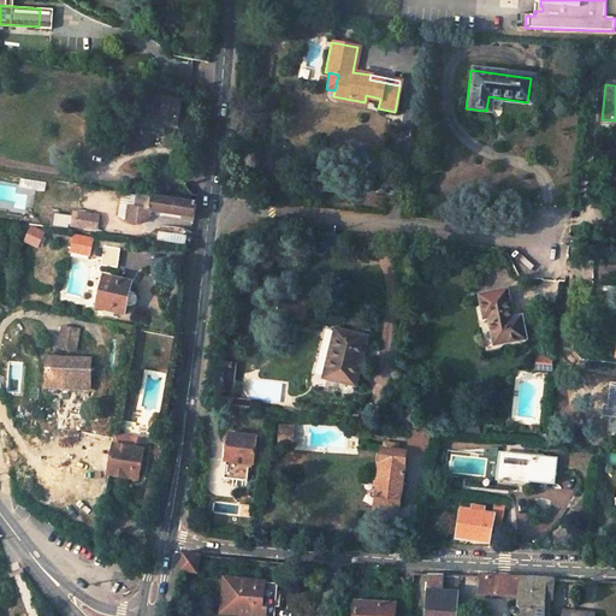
[(161,124),(176,126),(178,108),(150,104),(147,119),(161,122),(161,124)]
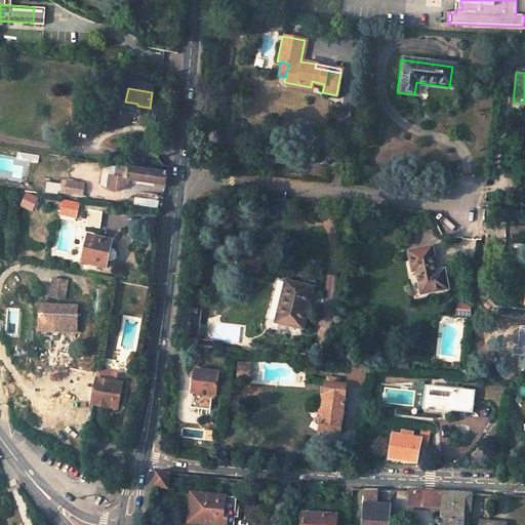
[(152,123),(160,122),(160,110),(152,110),(152,123)]
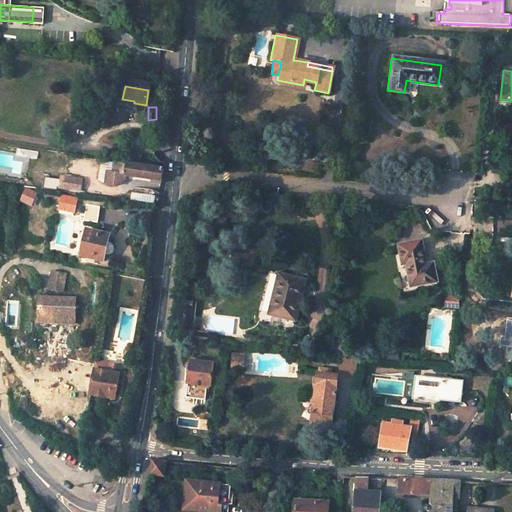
[(113,162),(112,170),(117,171),(117,173),(124,174),(124,175),(128,176),(161,181),(163,169),(113,162)]
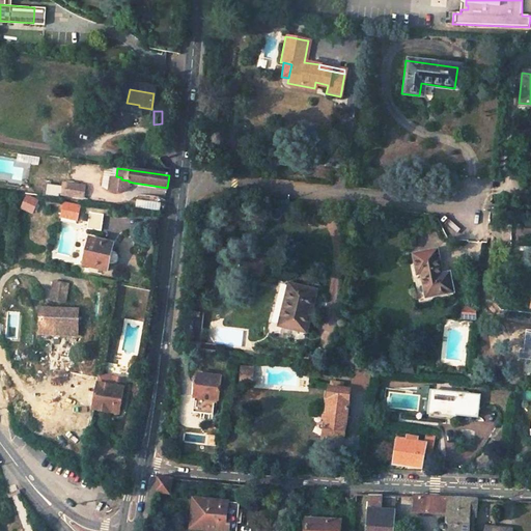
[(121,179),(113,178),(111,193),(126,195),(132,189),(133,183),(129,182),(129,180),(121,179)]
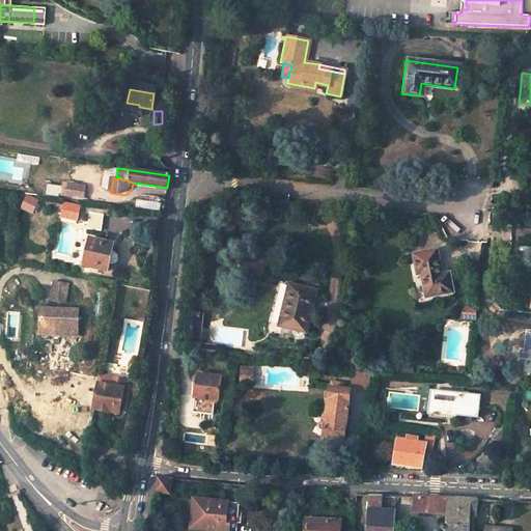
[(63,187),(62,196),(77,198),(79,189),(63,187)]
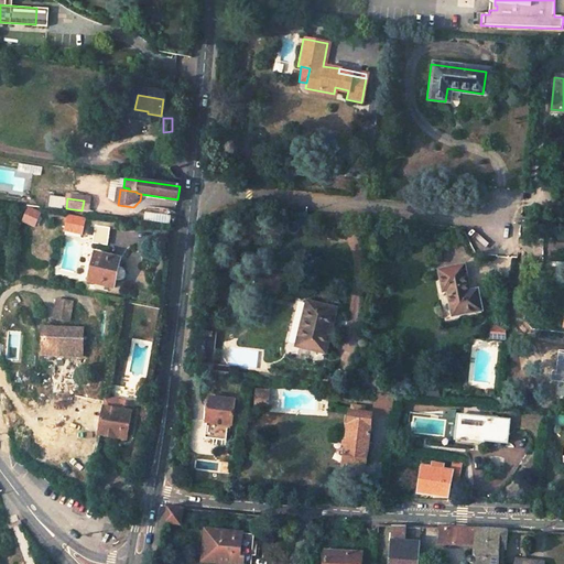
[(90,202),(84,201),(82,210),(89,212),(90,202)]
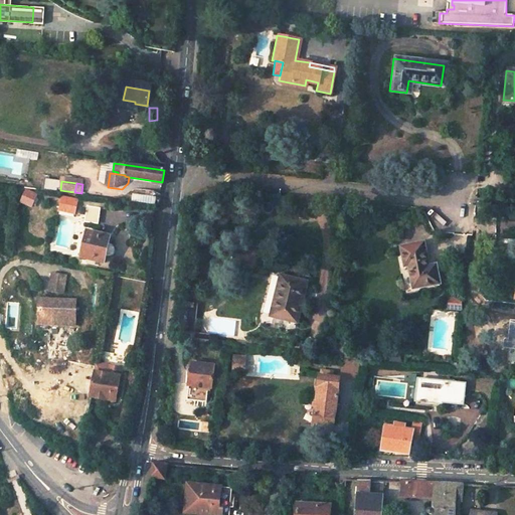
[(136,190),(135,202),(159,204),(160,192),(136,190)]
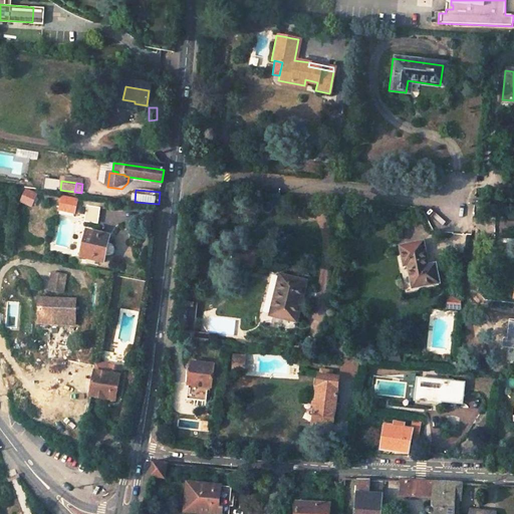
[(26,191),(21,202),(30,206),(35,195),(26,191)]
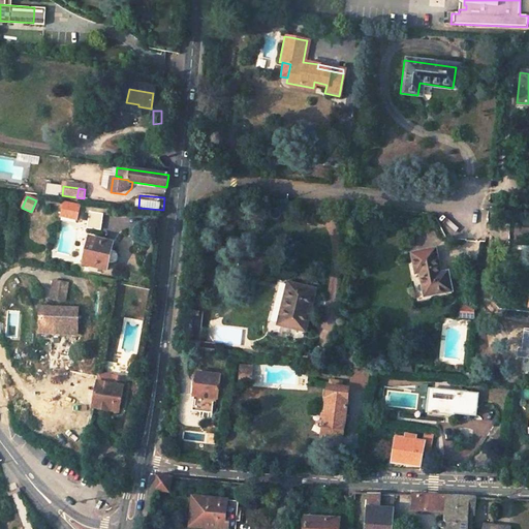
[(63,204),(61,216),(76,220),(80,207),(63,204)]
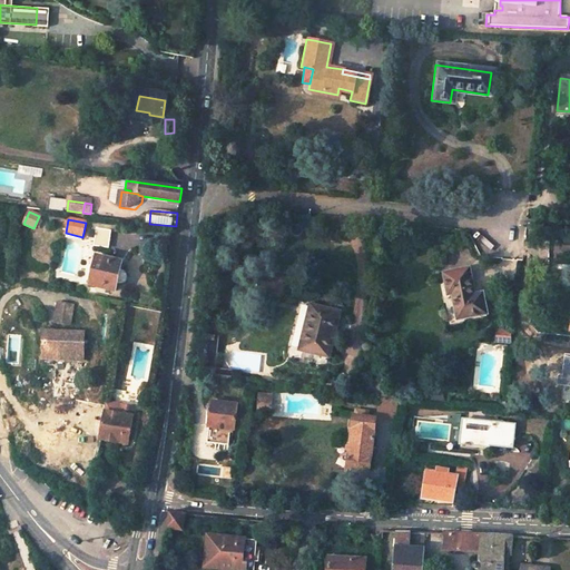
[(92,245),(108,248),(111,231),(96,227),(92,245)]
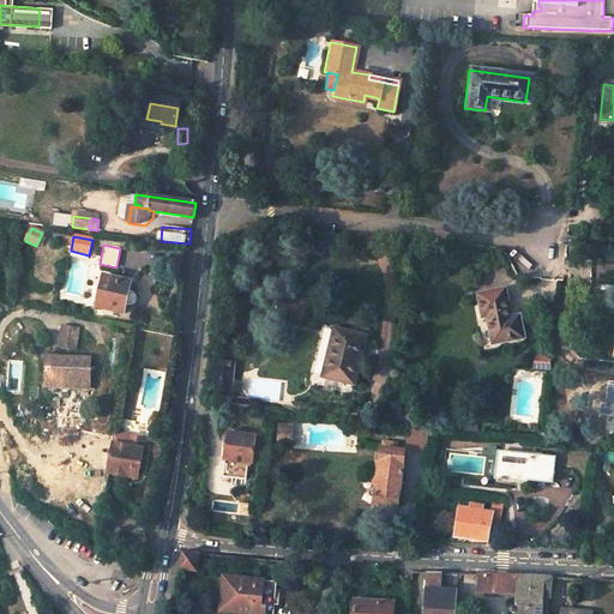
[(114,309),(124,312),(126,305),(127,305),(128,305),(131,305),(132,304),(133,302),(133,301),(134,300),(134,299),(134,296),(134,295),(133,294),(132,293),(131,292),(130,290),(128,290),(131,280),(104,274),(96,306),(104,307),(114,309)]
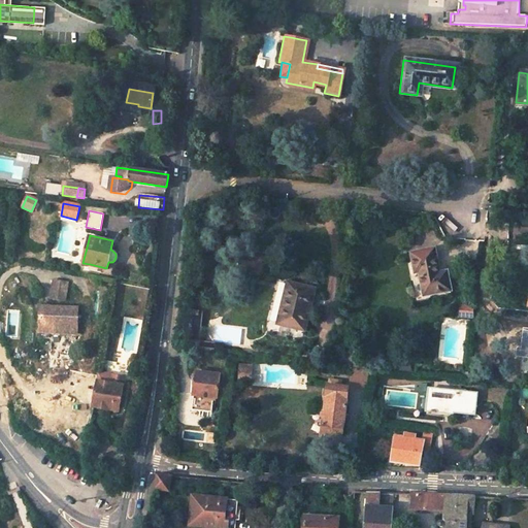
[(422,272),(427,296),(453,291),(449,272),(441,273),(436,250),(415,255),(419,273),(422,272)]
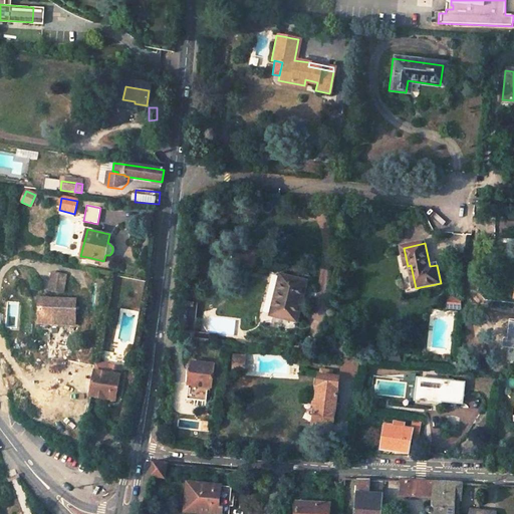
[(48,292),(63,294),(65,276),(51,274),(48,292)]
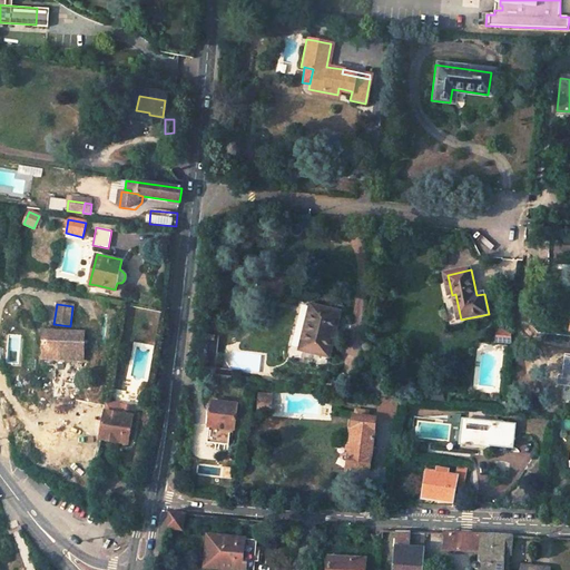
[(311,305),(300,350),(328,356),(338,313),(311,305)]
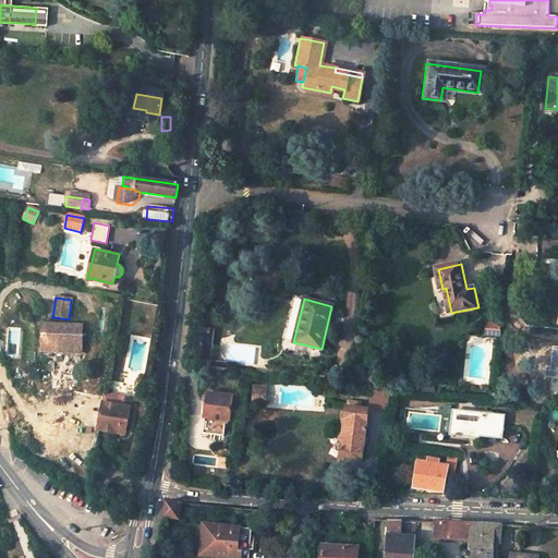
[(61,353),(80,353),(81,327),(43,327),(43,347),(62,347),(61,353)]
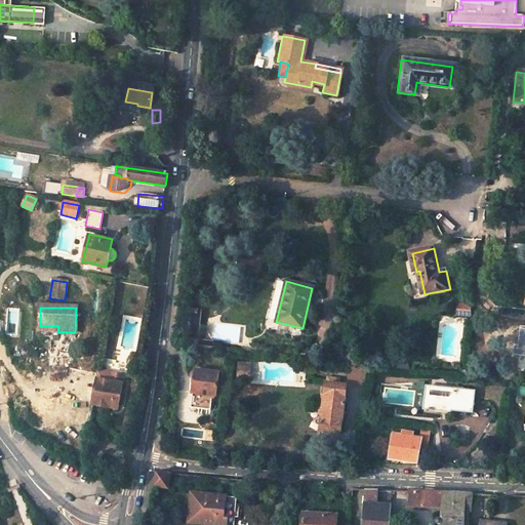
[(217,366),(225,367),(227,355),(218,355),(217,366)]
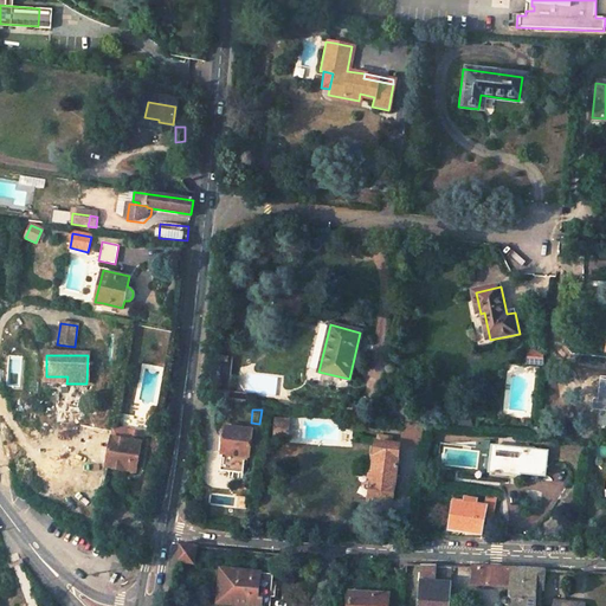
[(153,414),(150,432),(159,433),(161,416),(153,414)]
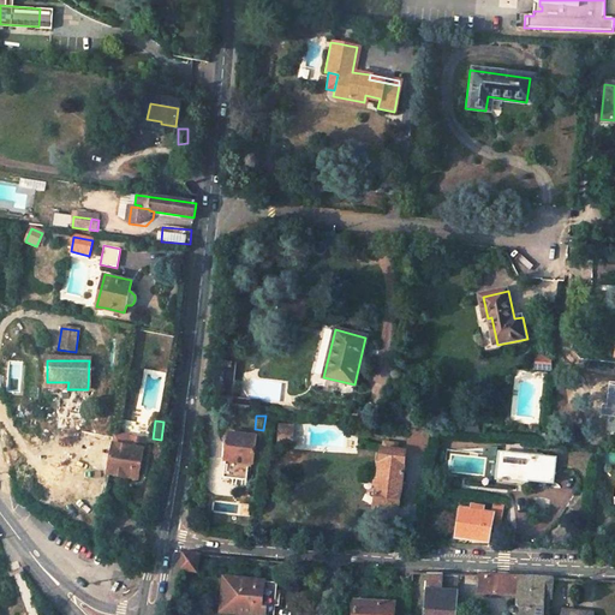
[(278,440),(292,441),(293,427),(279,425),(278,440)]
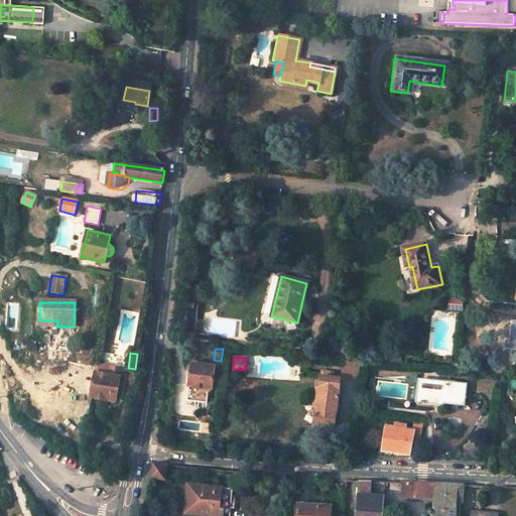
[(355,361),(346,360),(344,373),(353,374),(355,361)]
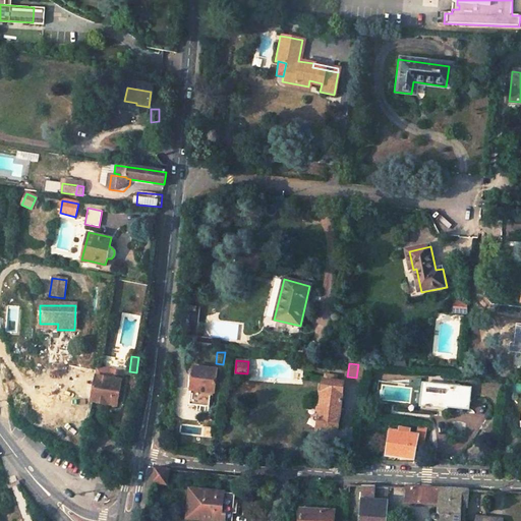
[(358,364),(356,378),(365,379),(366,364),(358,364)]
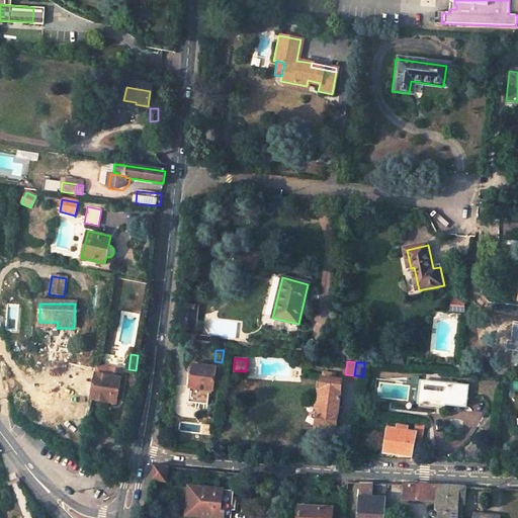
[(86,424),(90,399),(95,373),(95,369),(68,364),(64,392),(76,394),(71,421),(86,424)]
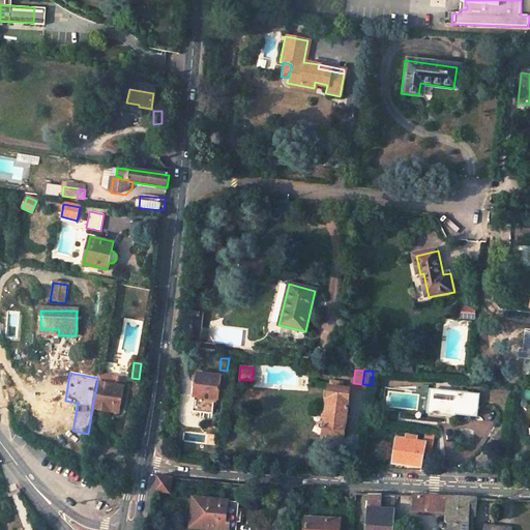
[(194,398),(216,400),(219,376),(197,373),(194,398)]
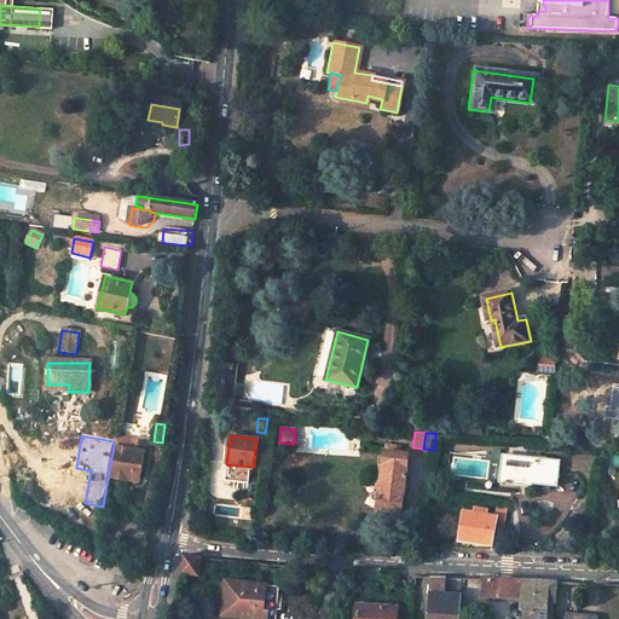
[(114,446),(108,476),(133,480),(134,473),(140,474),(144,452),(114,446)]
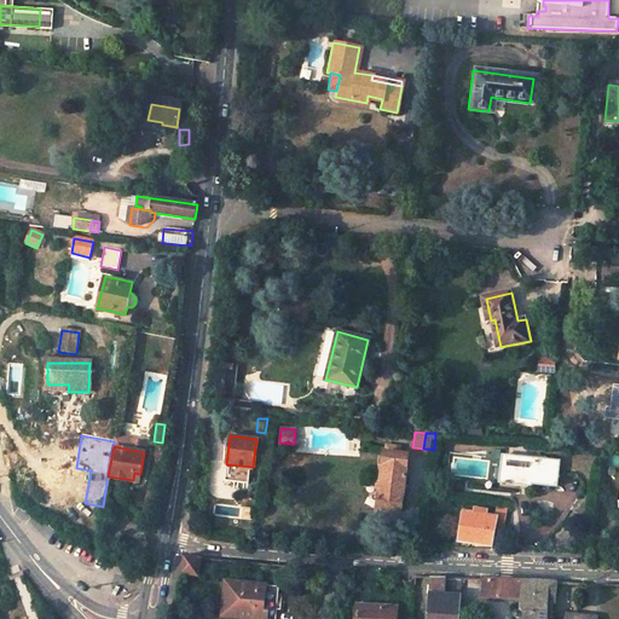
[(381,491),(379,510),(401,513),(409,456),(399,455),(400,449),(386,446),(383,467),(379,466),(376,490),(381,491)]
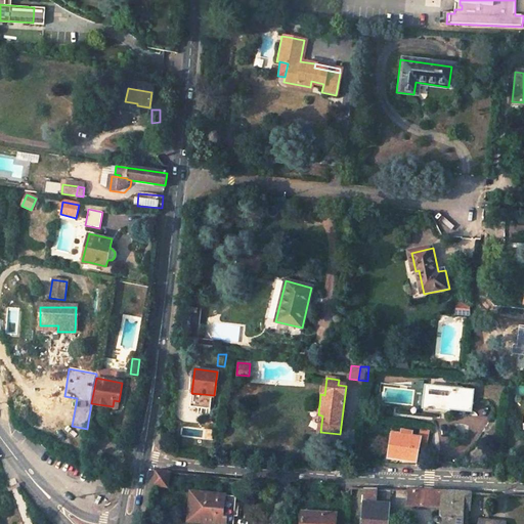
[(427,385),(425,406),(473,411),(475,389),(427,385)]
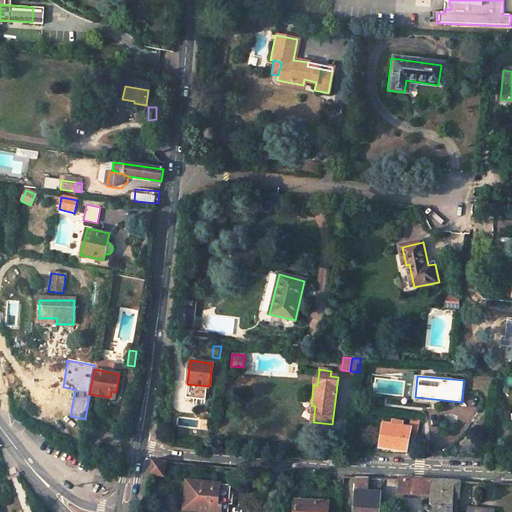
[(209,386),(187,384),(185,397),(207,400),(209,386)]
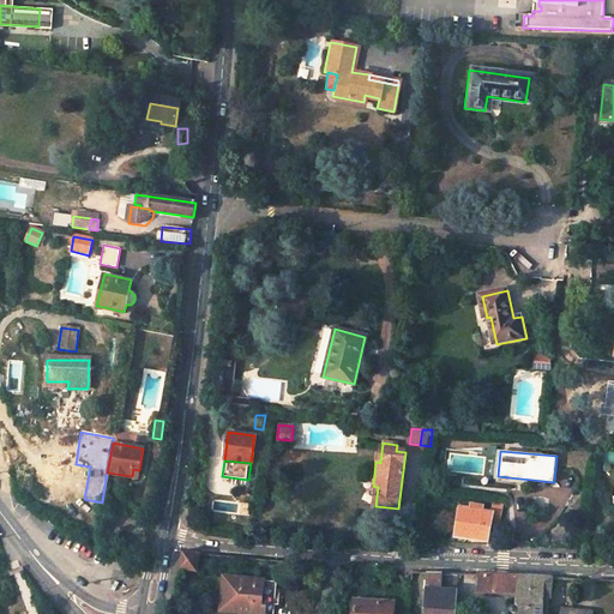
[(459,509),(455,537),(487,542),(489,527),(501,529),(506,504),(494,501),(492,513),(459,509)]
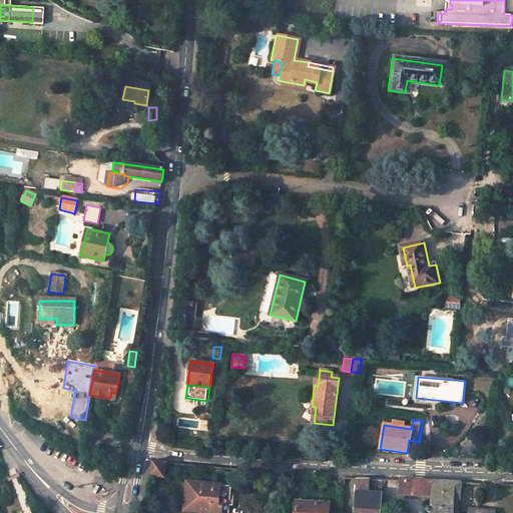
[(167,462),(152,460),(152,463),(150,475),(164,478),(167,462)]
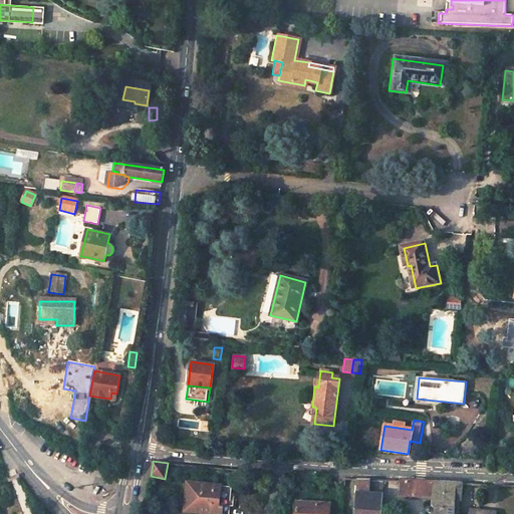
[(370,479),(358,479),(356,513),(381,513),(382,494),(369,494),(370,479)]
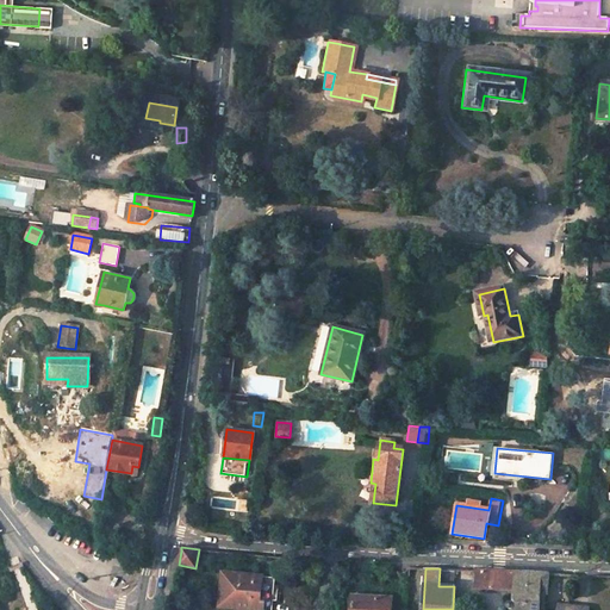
[(516,572),(477,571),(475,589),(515,590),(516,572)]
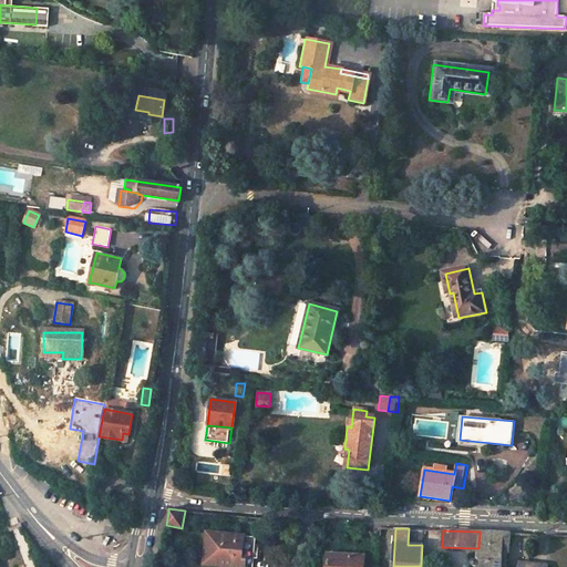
[(505,566),(506,534),(480,532),(478,548),(477,559),(475,559),(473,560),(472,562),(471,564),(472,566),(474,566),(475,566),(476,566),(477,565),(476,566),(546,566),(547,566),(519,563),(518,566),(505,566)]
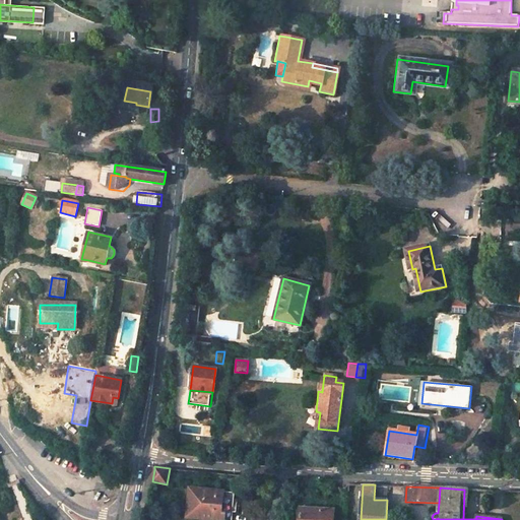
[(231,519),(234,493),(193,489),(191,518),(216,519),(231,519)]
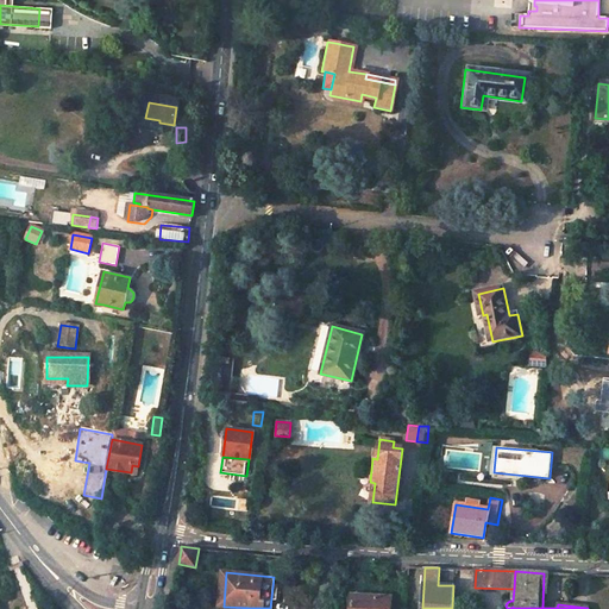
[(389,608),(390,597),(351,595),(350,608),(389,608)]
